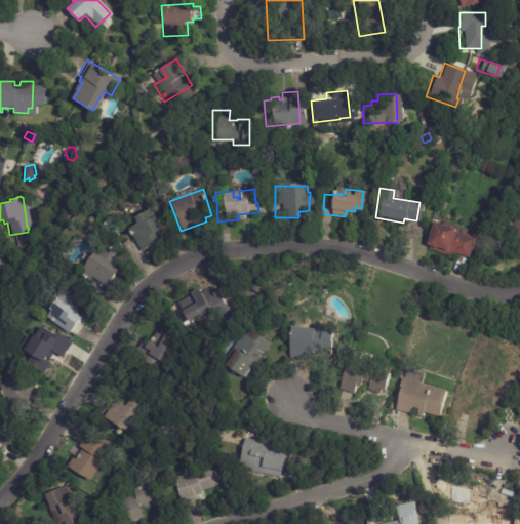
[(154,241),(137,249),(127,227),(138,222),(135,215),(153,207),(156,215),(157,214),(163,229),(154,233),(158,240),(154,241)]
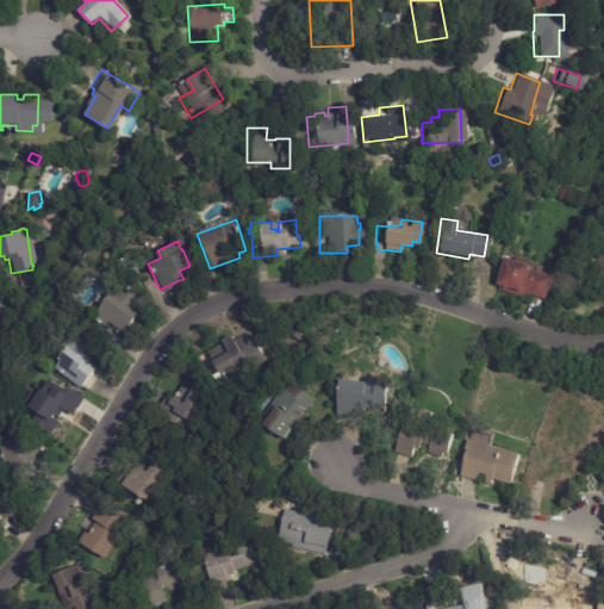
[(603,298),(602,299),(586,253),(603,247),(603,298)]
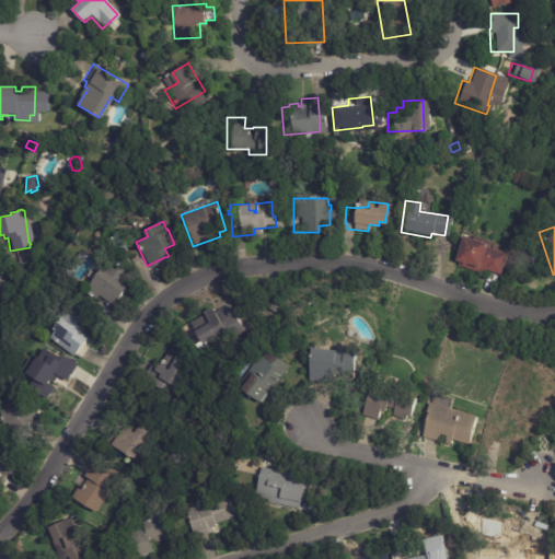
[(463,239),(480,244),(478,247),(501,255),(496,275),(482,270),(480,275),(448,265),(457,236),(463,239)]
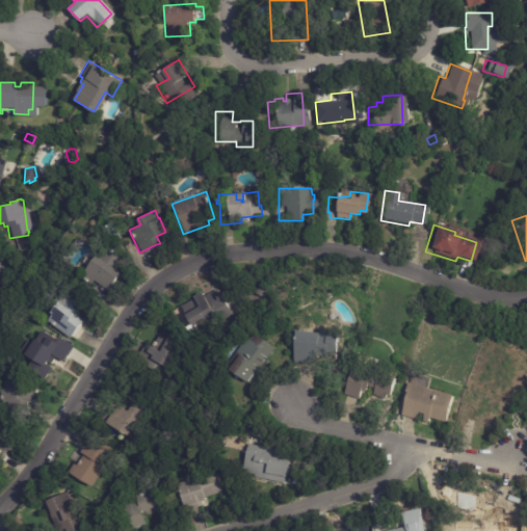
[(115,279),(106,290),(90,276),(87,282),(79,274),(104,244),(122,259),(114,267),(121,272),(115,279)]
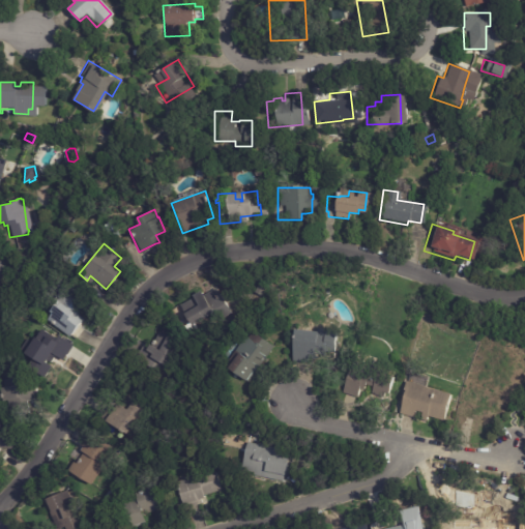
[(78,326),(68,338),(48,320),(54,313),(52,312),(60,302),(55,298),(66,284),(87,300),(77,314),(83,319),(78,326)]
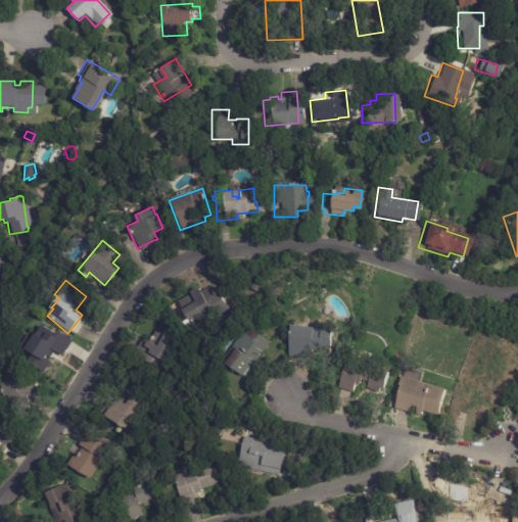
[(218,294),(226,307),(209,319),(204,312),(188,322),(175,301),(197,287),(199,291),(210,283),(218,294)]
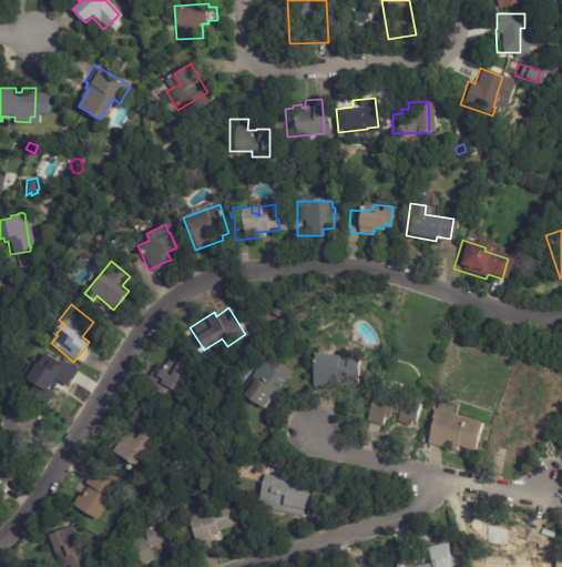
[(59,394),(52,404),(26,387),(40,365),(38,364),(40,360),(41,361),(47,352),(67,364),(55,381),(63,386),(59,394)]
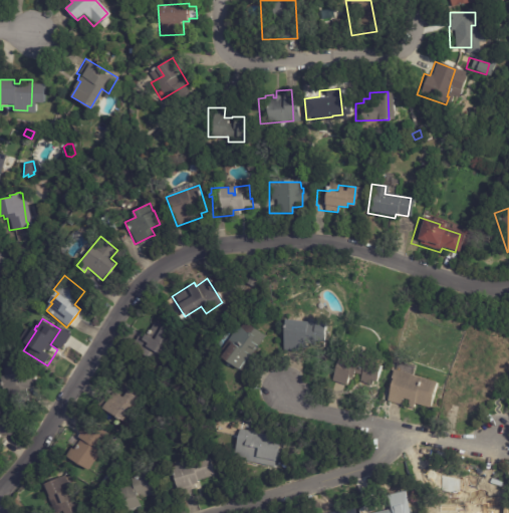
[(315,319),(320,319),(319,347),(284,346),(285,321),(305,321),(306,319),(315,319)]
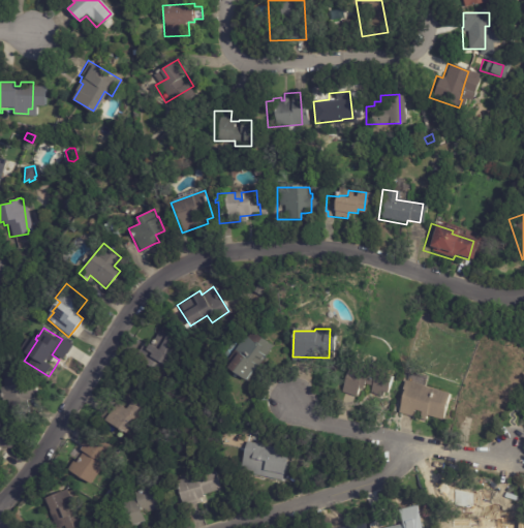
[(165,366),(161,364),(157,371),(133,359),(141,345),(147,348),(150,342),(151,339),(152,340),(157,331),(178,342),(165,366)]
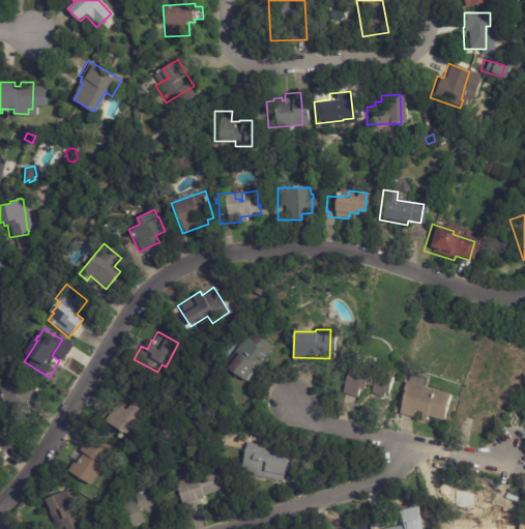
[(255,373),(249,382),(233,370),(241,357),(236,353),(248,336),(251,339),(256,332),(276,348),(265,362),(264,361),(255,373)]
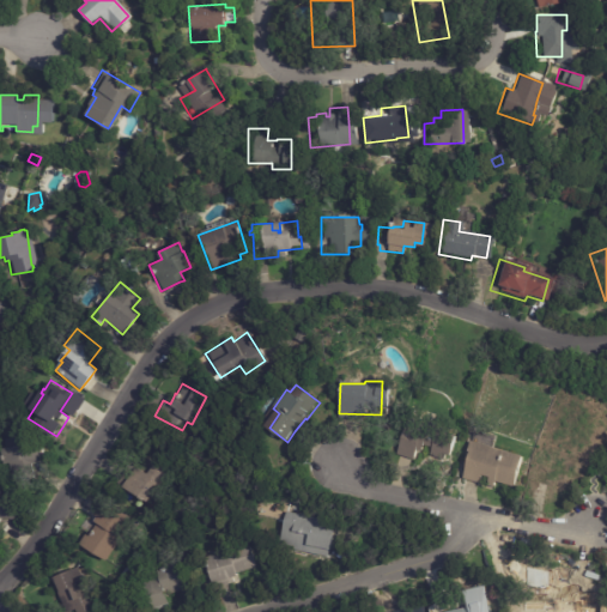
[(392,455),(413,460),(416,444),(425,447),(424,455),(444,460),(450,431),(432,428),(399,422),(392,455)]
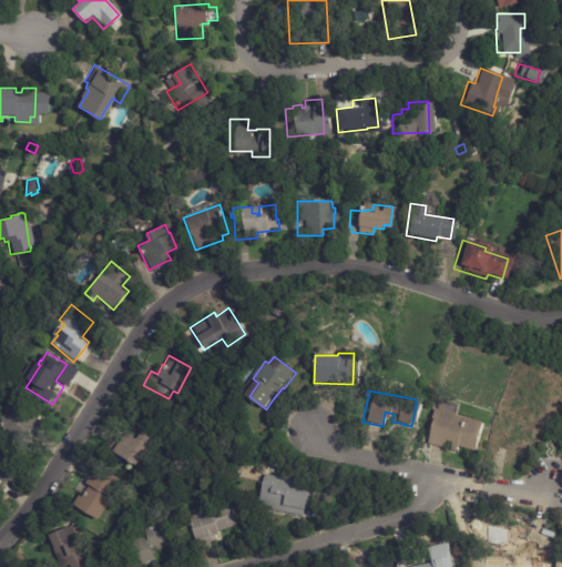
[(29,429),(22,431),(26,444),(11,446),(8,429),(3,431),(1,416),(37,408),(41,427),(29,429)]
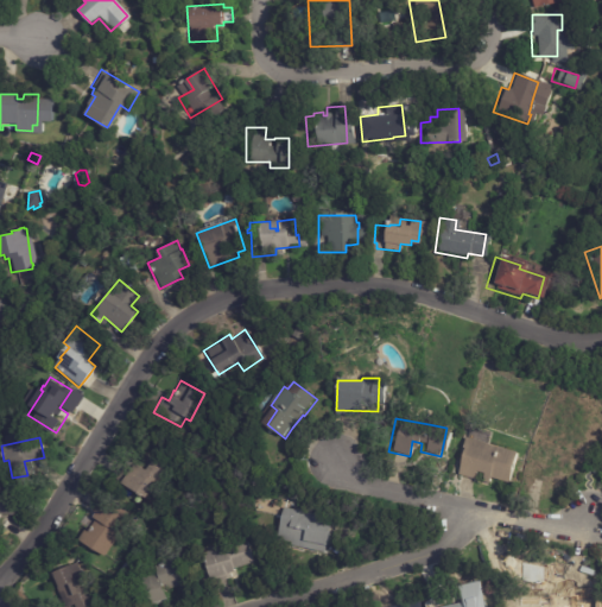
[(486,478),(482,478),(482,480),(475,478),(476,474),(469,472),(468,475),(449,470),(456,448),(454,448),(457,437),(506,453),(496,481),(486,478)]
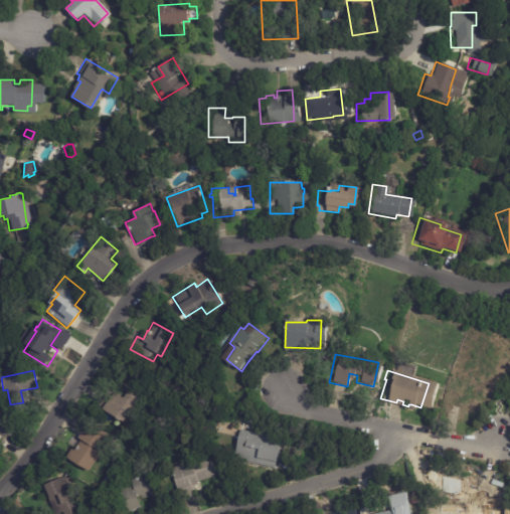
[(473,397),(472,397),(470,402),(450,399),(454,377),(482,382),(480,395),(475,394),(474,397),(473,397)]
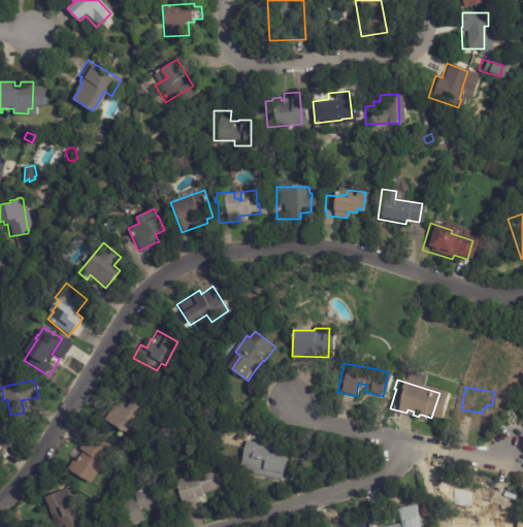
[(127,433),(126,434),(98,417),(102,412),(107,415),(115,403),(125,409),(130,400),(140,406),(135,415),(137,416),(127,433)]
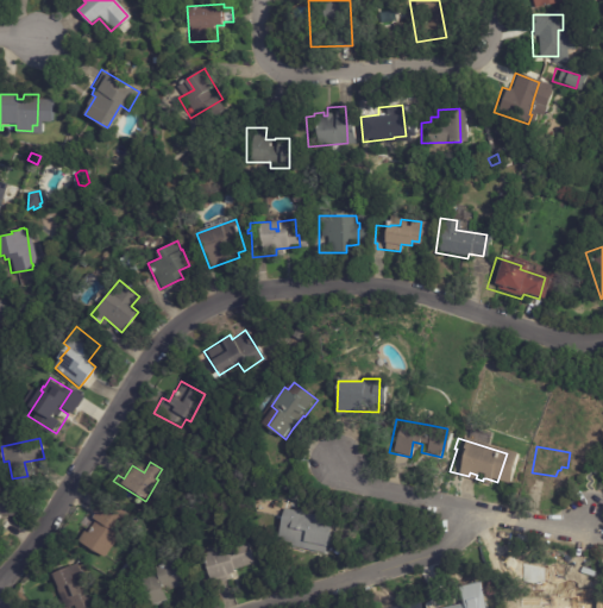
[(12,515),(0,514),(0,487),(0,494),(14,496),(12,515)]
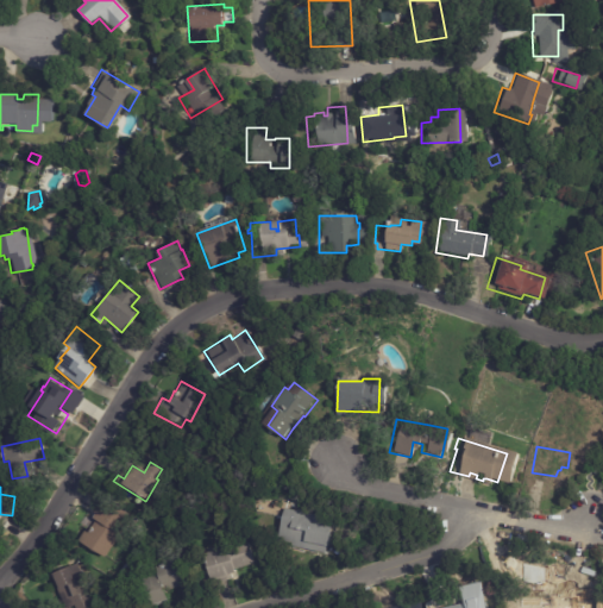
[(105,556),(79,541),(86,528),(89,531),(95,520),(88,516),(98,500),(126,515),(105,556)]
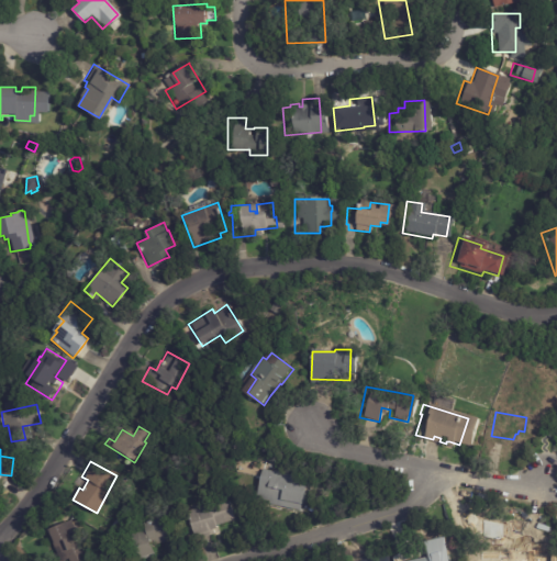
[(303,495),(302,505),(299,504),(298,511),(253,502),(259,469),(293,475),(291,484),(305,486),(303,495)]
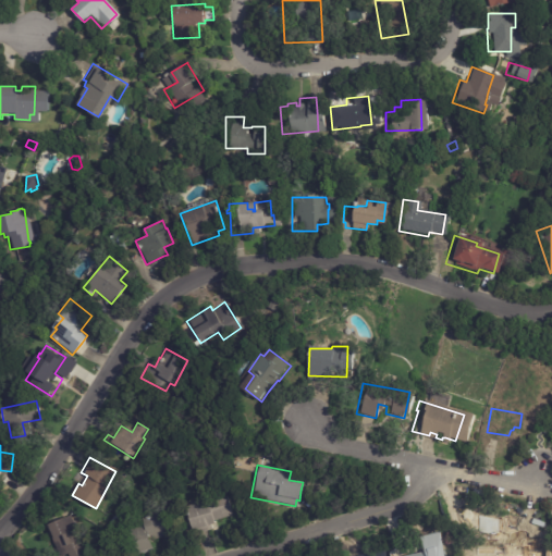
[(209,529),(203,532),(201,529),(196,531),(187,507),(223,494),(231,516),(215,521),(216,524),(210,527),(210,529),(209,529)]
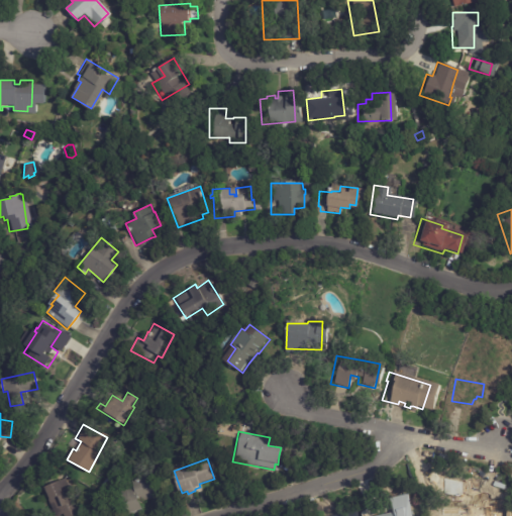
[(149,499),(138,503),(141,511),(127,515),(116,486),(149,474),(158,496),(149,499)]
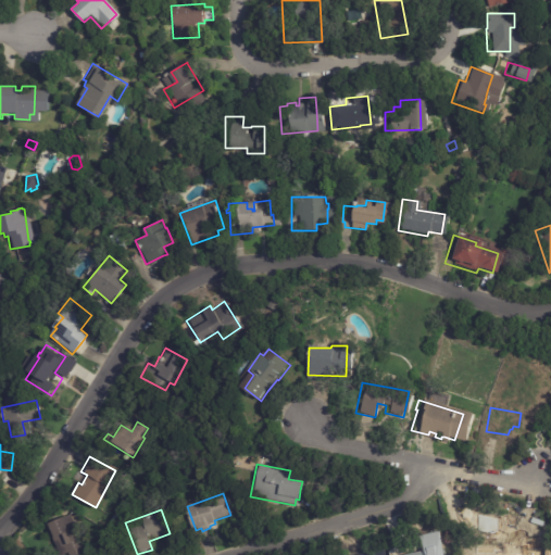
[(117,517),(113,524),(109,521),(112,515),(117,517)]
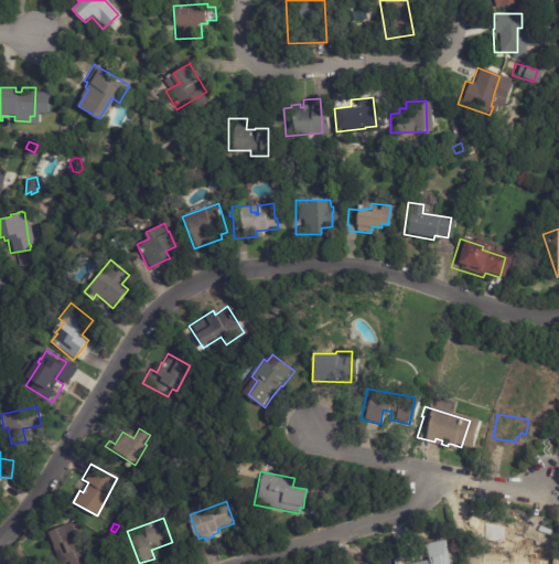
[(501,531),(501,544),(493,543),(492,554),(515,555),(515,559),(522,559),(522,560),(544,561),(543,563),(465,563),(466,554),(484,555),(484,553),(486,554),(487,543),(482,543),(483,523),(502,524),(501,531)]
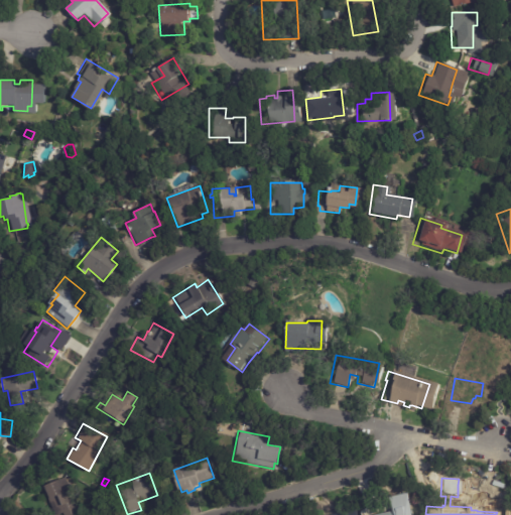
[(62,514),(62,513),(58,514),(45,487),(64,479),(79,514),(62,514)]
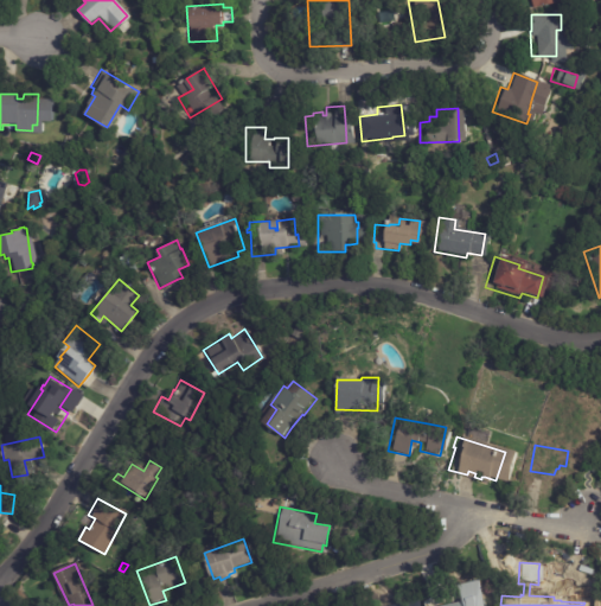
[(475,605),(434,605),(441,605),(441,604),(460,600),(460,598),(454,599),(452,581),(471,578),(475,605)]
